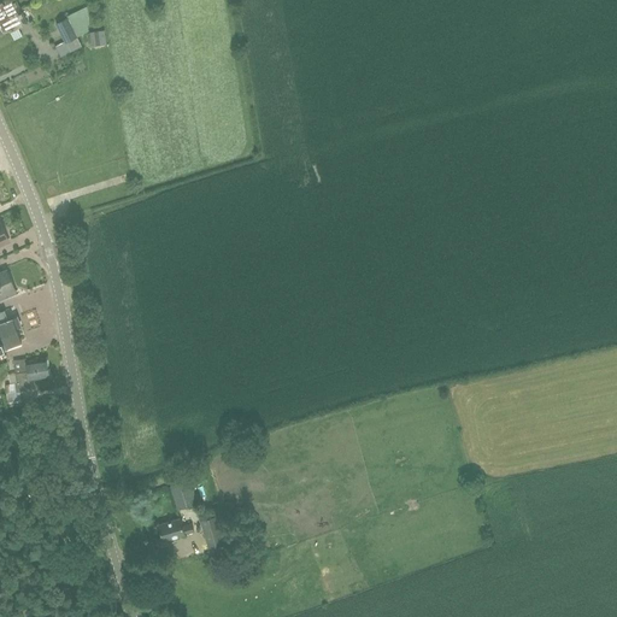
[(6,15),(19,9),(15,0),(3,0),(0,1),(0,21),(7,17),(6,15)]
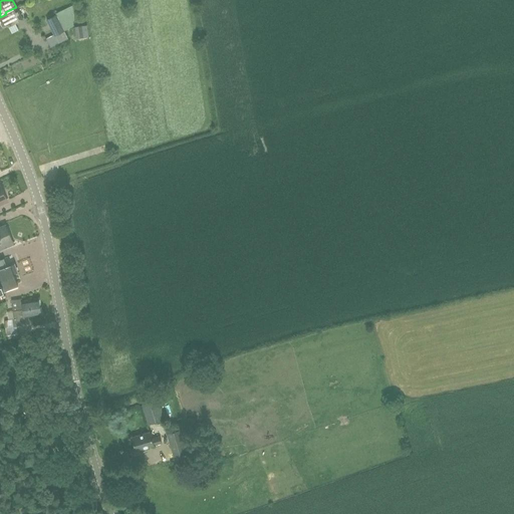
[(45,38),(50,47),(68,38),(64,30),(72,26),(72,5),(54,12),(56,14),(45,19),(53,34),(45,38)]
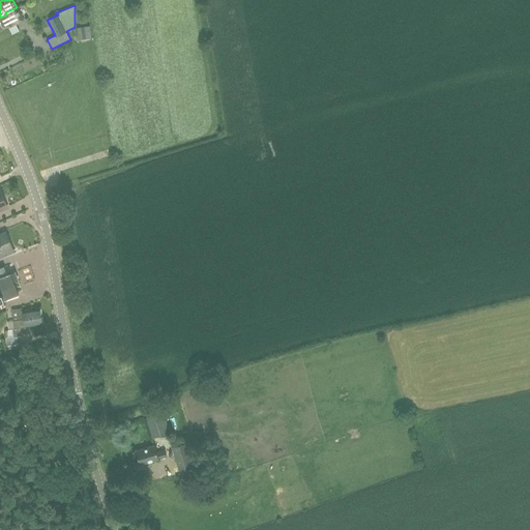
[(23,21),(17,7),(5,12),(6,15),(0,18),(0,28),(7,24),(9,27),(23,21)]
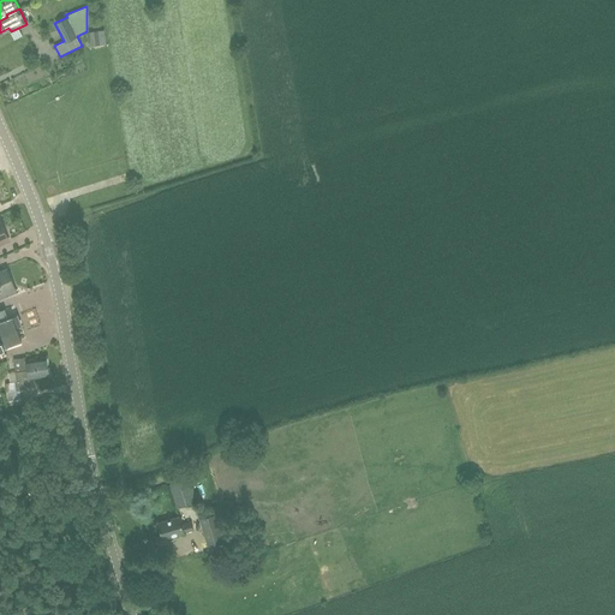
[(13,287),(6,270),(0,272),(0,298),(3,297),(1,293),(13,287)]
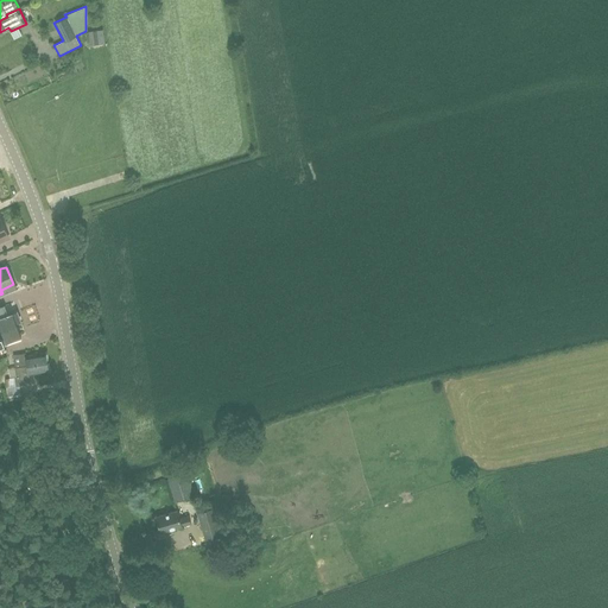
[(0,343),(20,337),(16,324),(20,322),(16,311),(8,315),(5,305),(0,306),(0,343)]
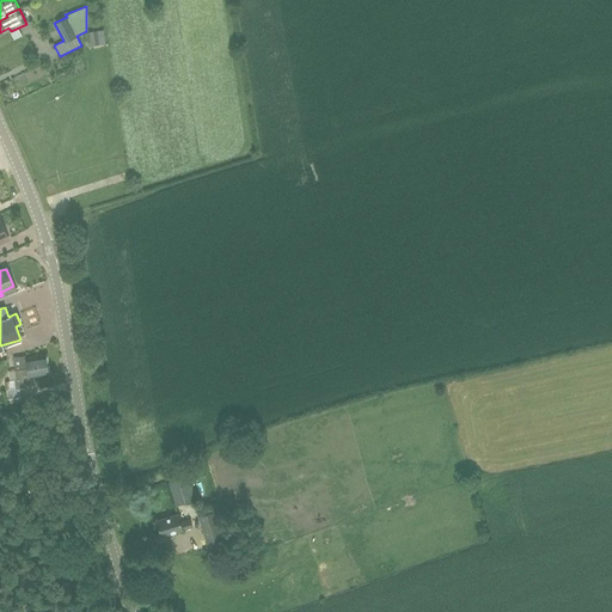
[(44,355),(26,359),(26,355),(13,357),(16,369),(7,371),(8,381),(5,381),(8,407),(22,404),(19,390),(30,387),(28,378),(48,374),(44,355)]
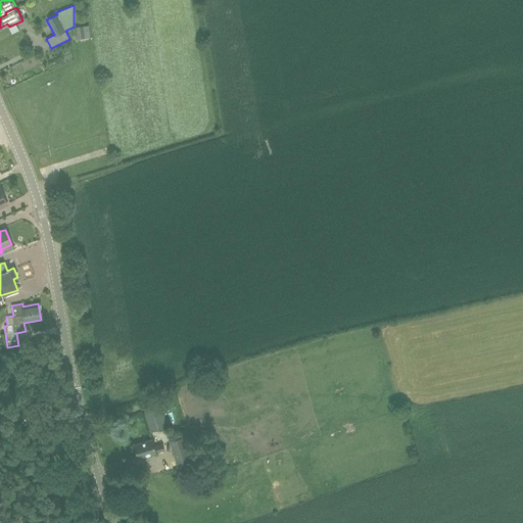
[(160,407),(144,412),(149,431),(167,426),(160,407)]
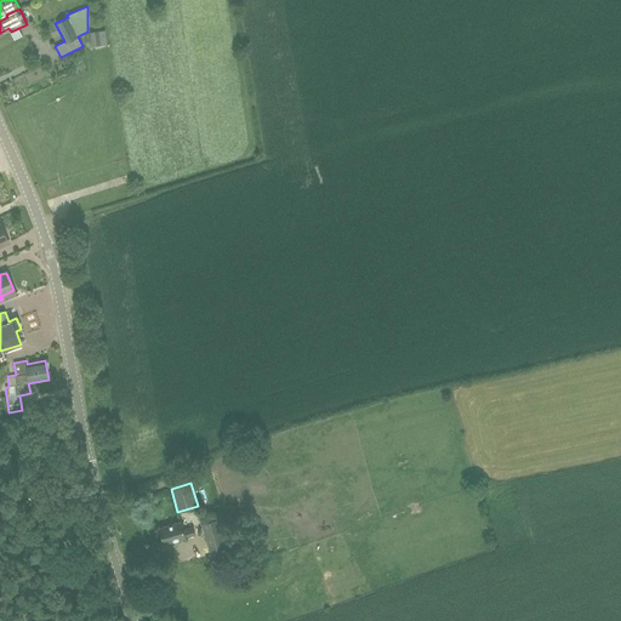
[(218,519),(201,524),(210,558),(227,553),(218,519)]
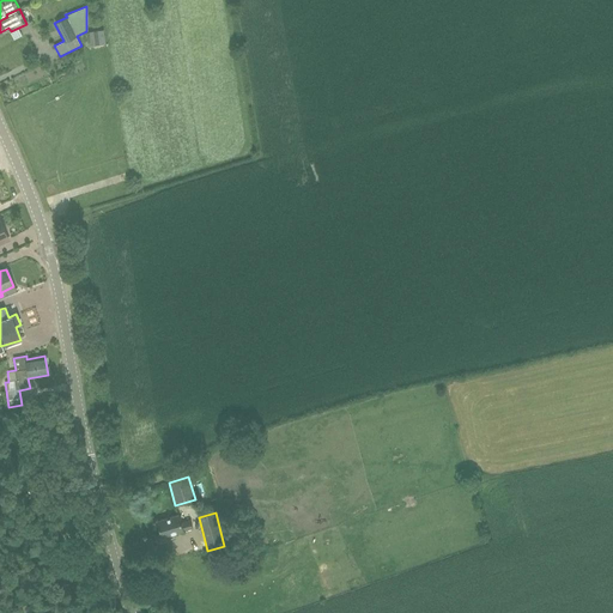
[(181,523),(178,515),(157,521),(162,538),(183,532),(183,530),(192,528),(190,520),(181,523)]
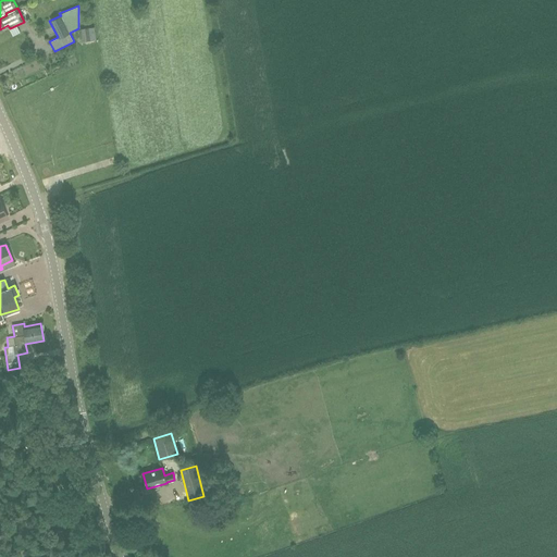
All buildings are outlined.
